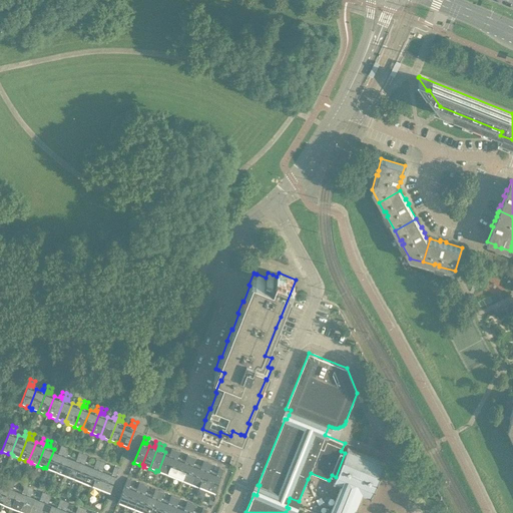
[(54,449),(46,468),(49,469),(48,470),(55,473),(65,447),(61,445),(59,449),(62,451),(61,452),(54,449)]
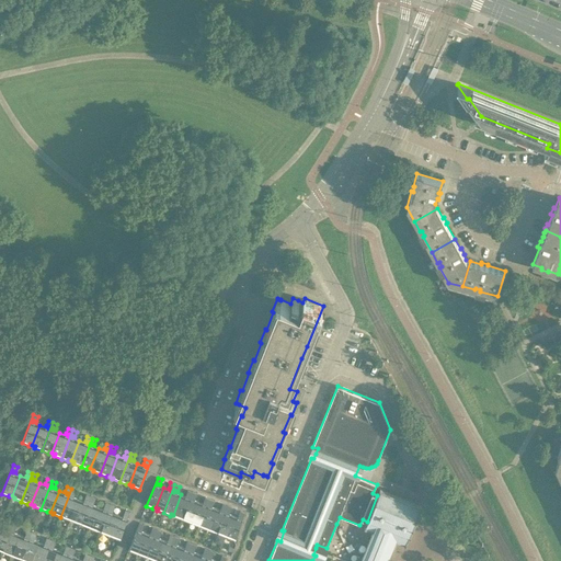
[(71,489),(60,517),(67,519),(68,518),(70,519),(78,499),(70,495),(71,494),(75,495),(76,491),(71,489)]
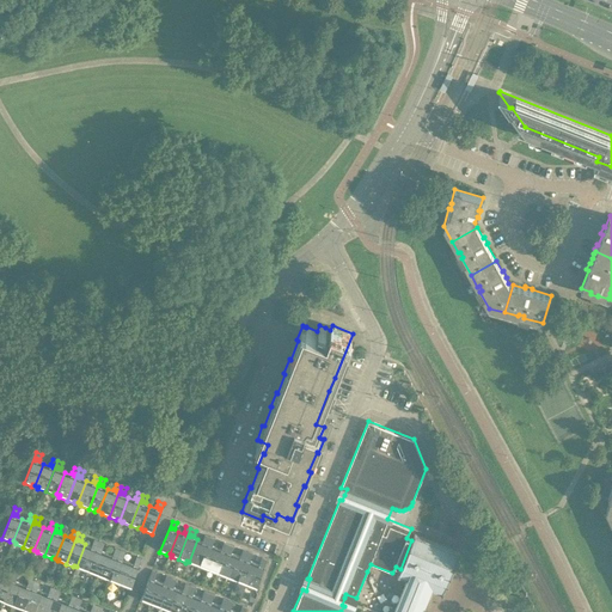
[(197,539),(189,562),(191,563),(190,564),(197,568),(209,536),(204,534),(203,539),(207,540),(206,543),(197,539)]
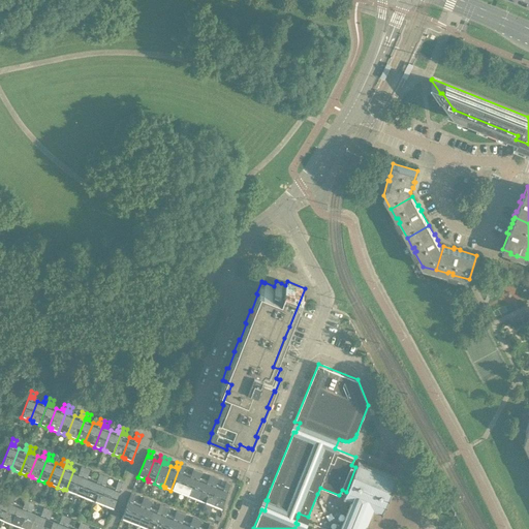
[(368,525),(374,509),(381,512),(383,514),(383,512),(383,511),(397,478),(397,479),(398,477),(396,477),(360,463),(360,462),(359,462),(355,467),(346,492),(344,497),(352,500),(340,528),(367,528),(369,525),(368,525)]
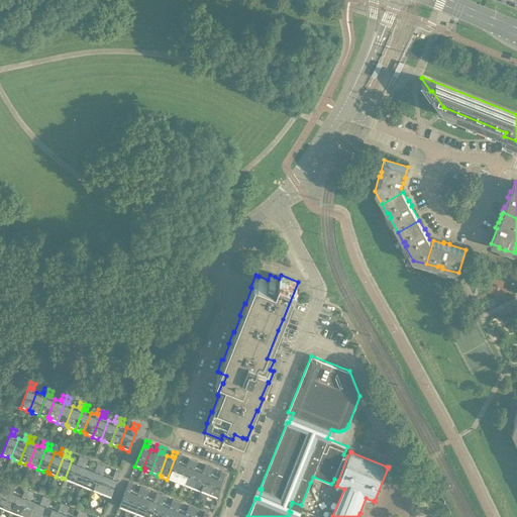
[(177,452),(167,480),(173,482),(174,480),(176,481),(183,462),(176,459),(177,457),(180,458),(182,454),(177,452)]
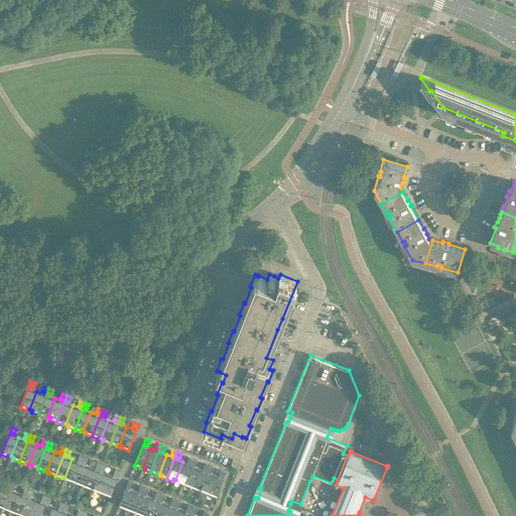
[(72,459),(65,478),(68,479),(67,480),(73,483),(84,457),(80,455),(78,459),(81,461),(80,463),(72,459)]
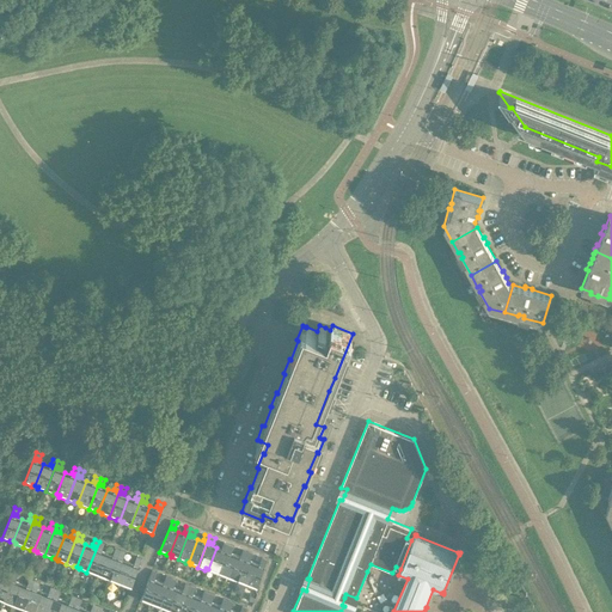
[(99,542),(86,573),(95,576),(95,574),(98,575),(106,552),(98,549),(98,548),(102,549),(104,544),(99,542)]
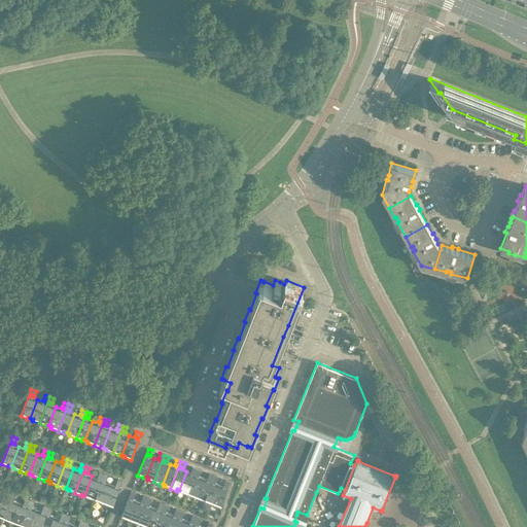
[(186,471),(179,490),(180,491),(180,492),(186,495),(197,468),(192,466),(190,470),(194,472),(194,473),(186,471)]
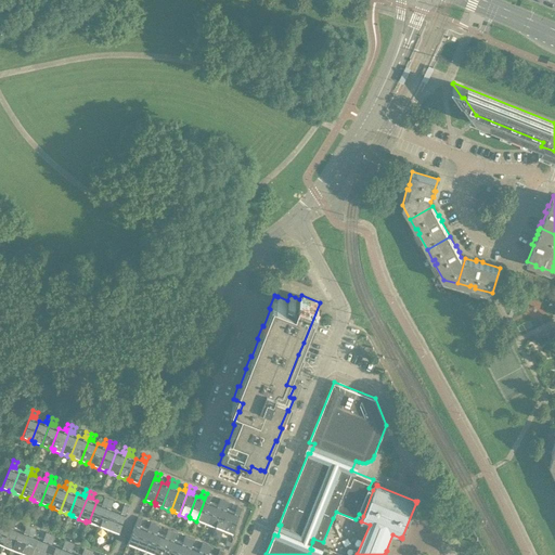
[(207,493),(196,521),(203,524),(204,523),(205,523),(214,503),(206,500),(207,499),(210,500),(213,495),(207,493)]
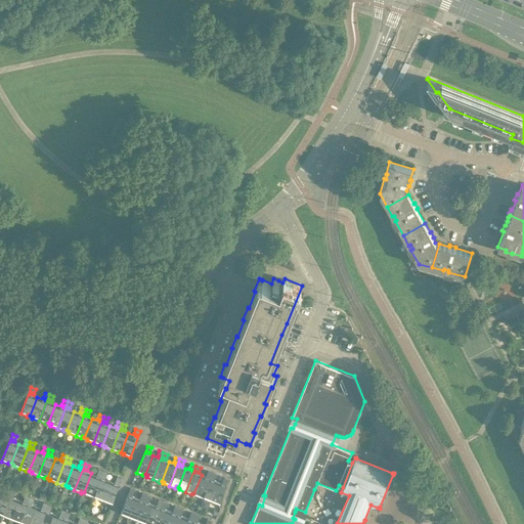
[(91,473),(84,492),(86,493),(86,495),(92,497),(102,471),(98,469),(97,474),(100,475),(99,477),(91,473)]
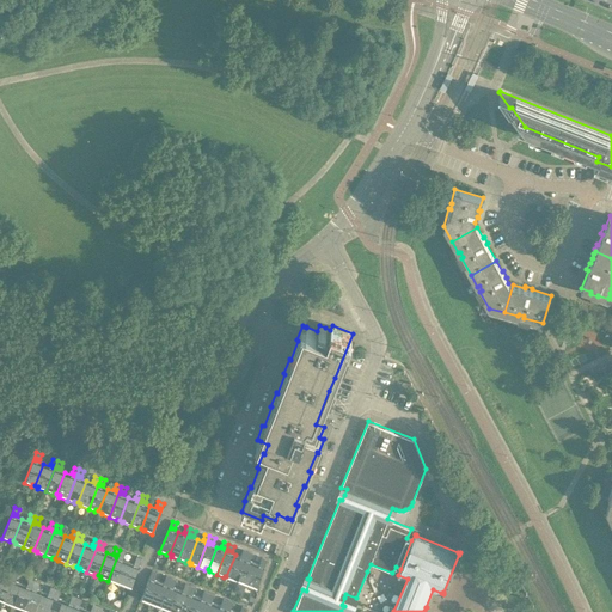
[(236,555),(226,576),(228,577),(228,580),(236,582),(248,551),(243,549),(240,555),(244,556),(244,558),(236,555)]
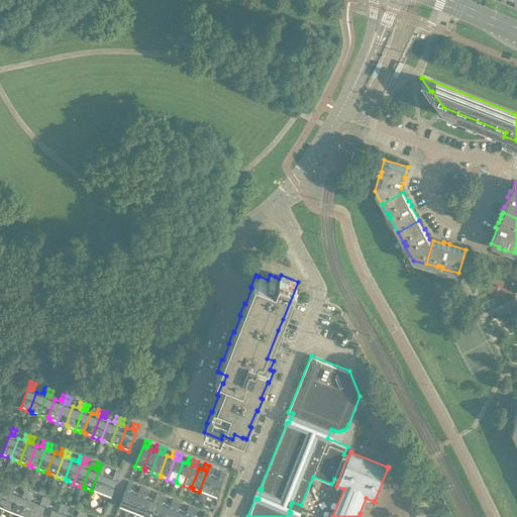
[(101,464),(91,491),(97,494),(98,492),(100,493),(108,475),(100,472),(101,470),(104,471),(106,467),(101,464)]
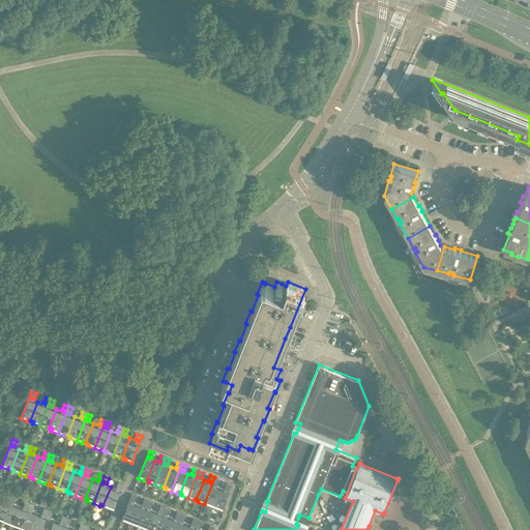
[(214,477),(204,504),(210,507),(210,505),(212,506),(221,487),(213,484),(214,482),(217,483),(218,479),(214,477)]
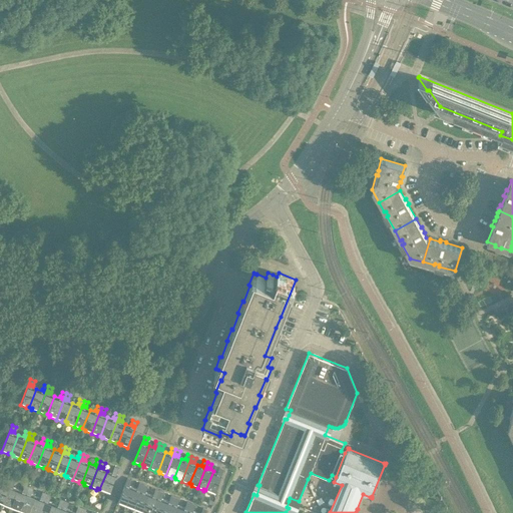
[(107,471),(99,489),(102,490),(102,492),(108,494),(118,468),(114,466),(112,471),(115,472),(115,474),(107,471)]
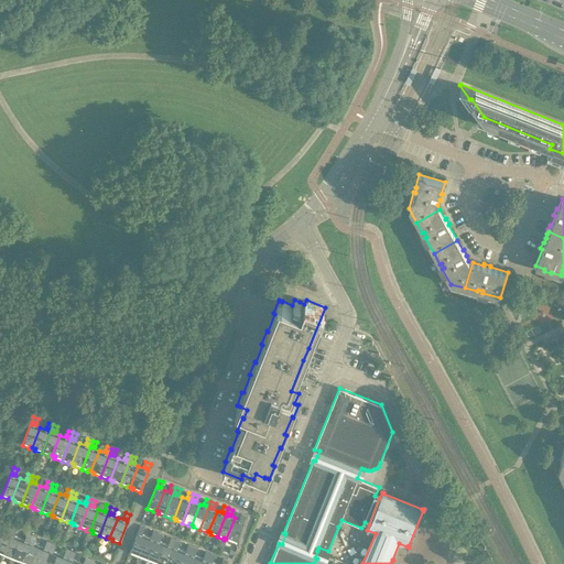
[(236,541),(246,516),(241,513),(239,518),(242,519),(241,521),(235,518),(226,539),(228,540),(228,541),(238,545),(239,542),(236,541)]
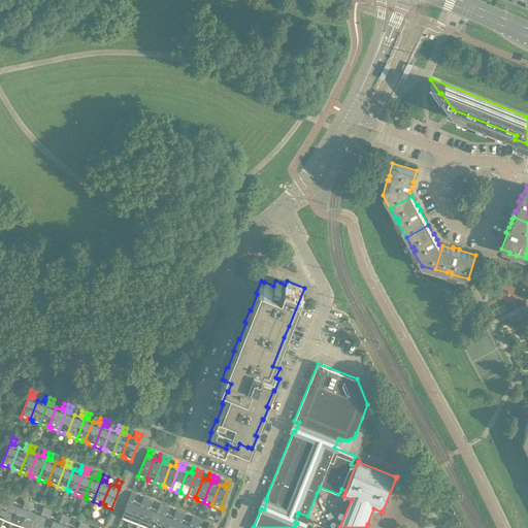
[(0,495),(0,519),(0,520),(11,493),(7,491),(5,496),(8,497),(7,499),(0,495)]
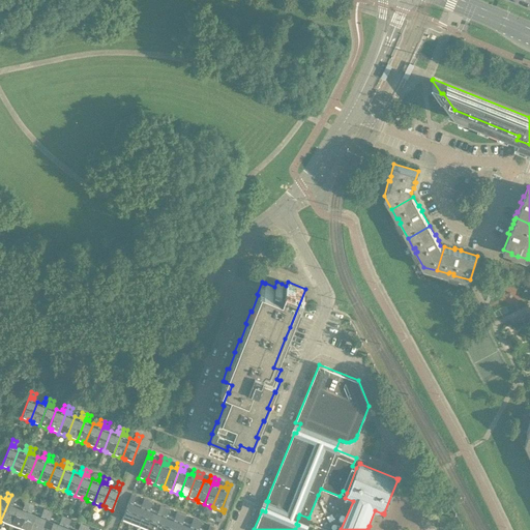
[(131,494),(121,521),(127,523),(127,522),(129,522),(138,503),(130,501),(131,499),(135,500),(137,496),(131,494)]
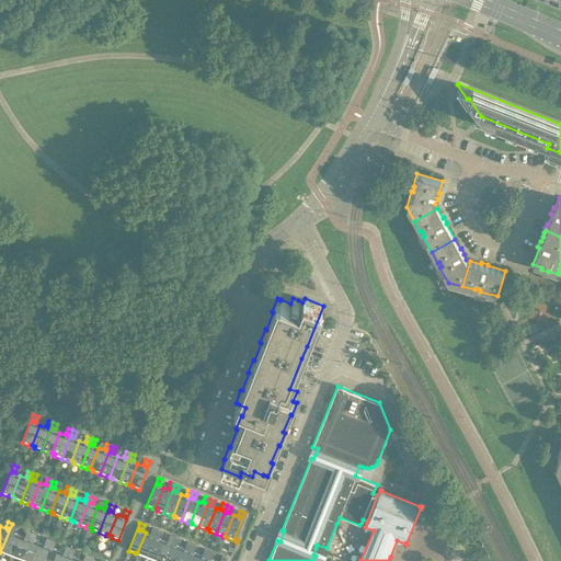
[(12,524),(0,552),(8,556),(8,553),(11,554),(19,534),(11,531),(12,529),(15,530),(16,526),(12,524)]
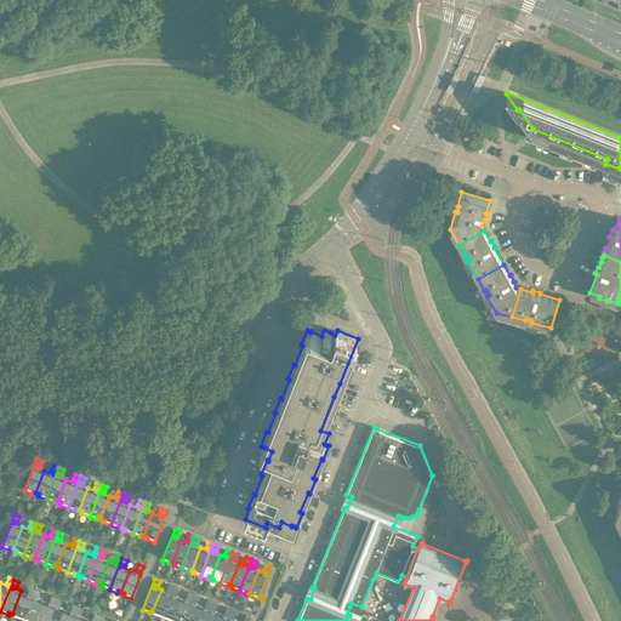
[(161,590),(152,611),(154,613),(154,615),(161,617),(174,586),(169,585),(166,590),(170,591),(169,593),(161,590)]
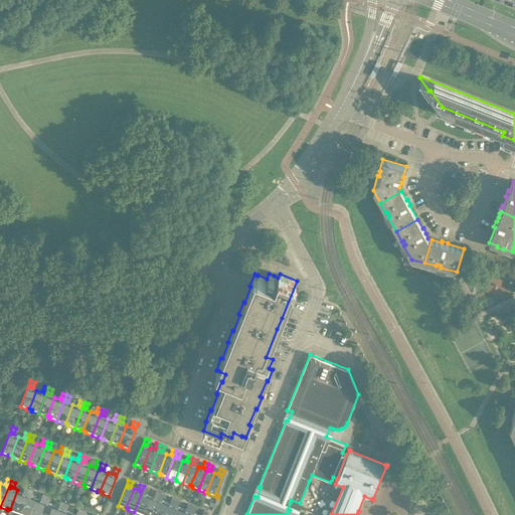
[(144,486),(134,512),(140,514),(140,513),(142,514),(149,495),(143,493),(144,491),(147,492),(148,488),(144,486)]
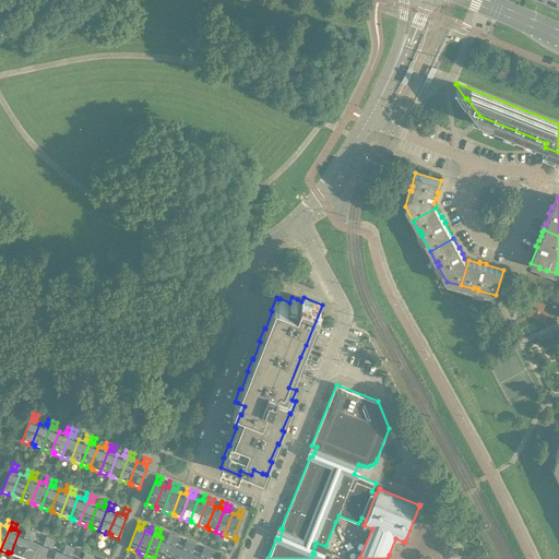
[(19,532),(11,552),(14,554),(13,556),(20,558),(31,530),(27,528),(25,533),(28,534),(27,536),(19,532)]
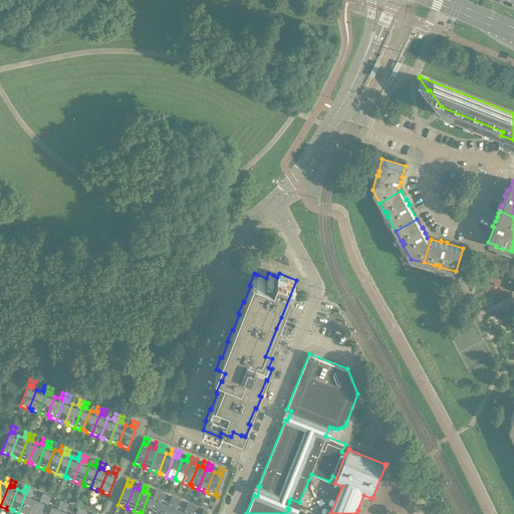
[(28,487),(18,513),(20,513),(28,513),(35,497),(28,494),(28,492),(31,493),(33,489),(28,487)]
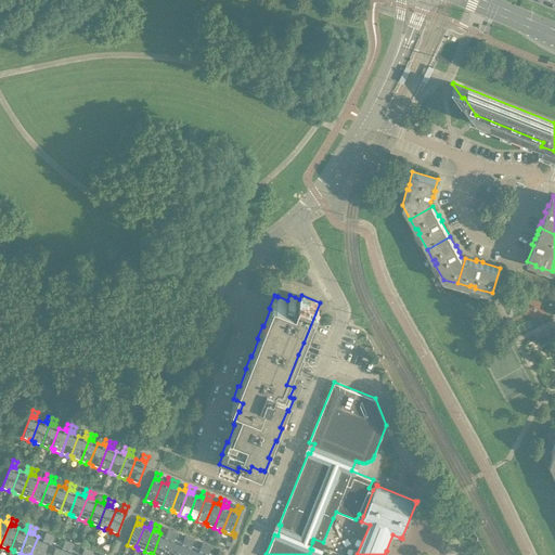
[(160,533),(153,554),(155,554),(163,554),(172,531),(168,529),(166,533),(169,534),(168,537),(160,533)]
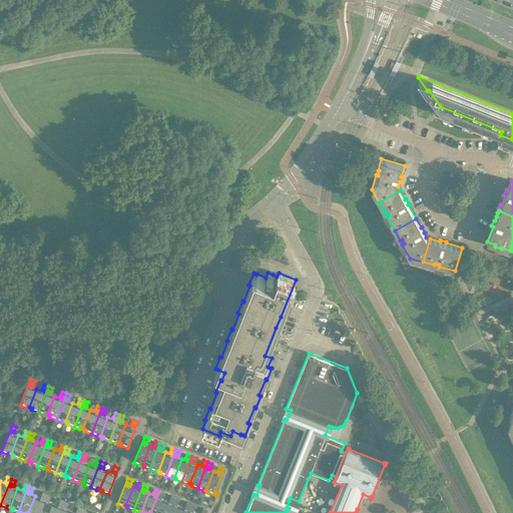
[(159,491),(150,512),(158,512),(164,500),(158,497),(159,495),(162,496),(163,492),(159,491)]
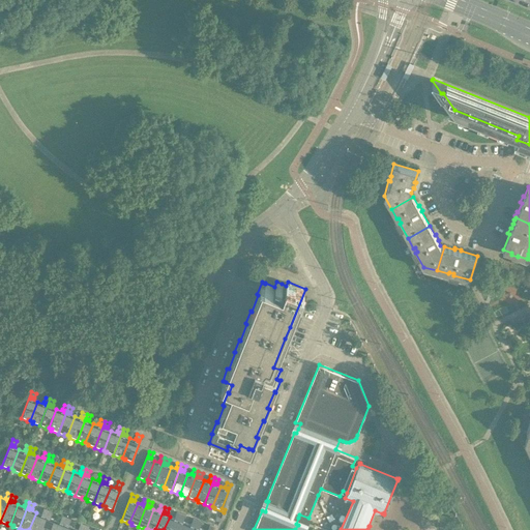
[(36,512),(29,529),(39,529),(48,509),(43,508),(42,512),(46,513),(45,516),(36,512)]
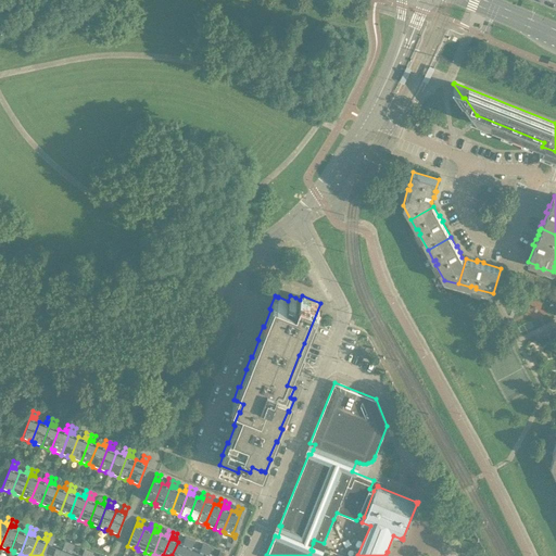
[(50,534),(41,555),(52,555),(57,545),(49,542),(50,540),(53,541),(55,536),(50,534)]
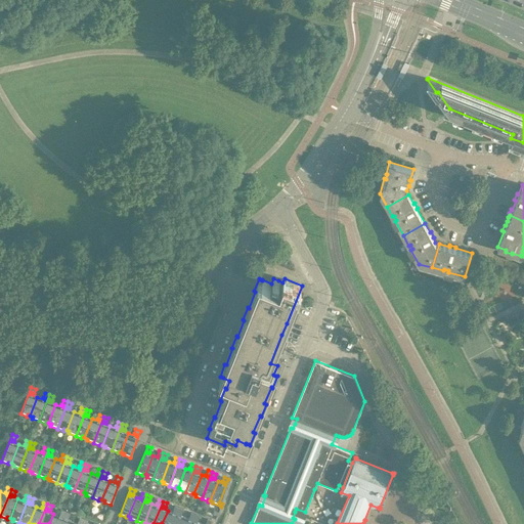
[(168,511),(162,523),(172,523),(179,508),(175,506),(173,510),(176,512),(175,513),(168,511)]
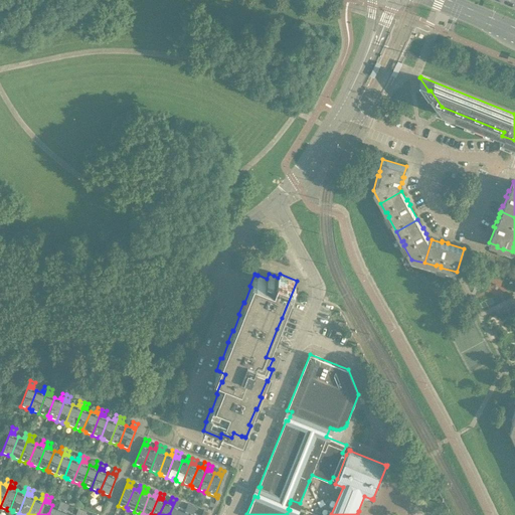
[(176,499),(169,514),(178,514),(181,508),(175,505),(175,504),(178,505),(180,501),(176,499)]
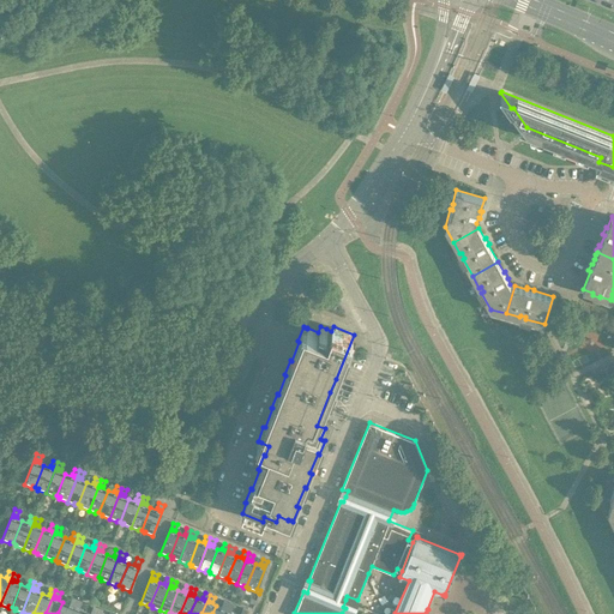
[(62,602),(58,613),(71,613),(77,599),(72,597),(70,602),(73,603),(73,606),(62,602)]
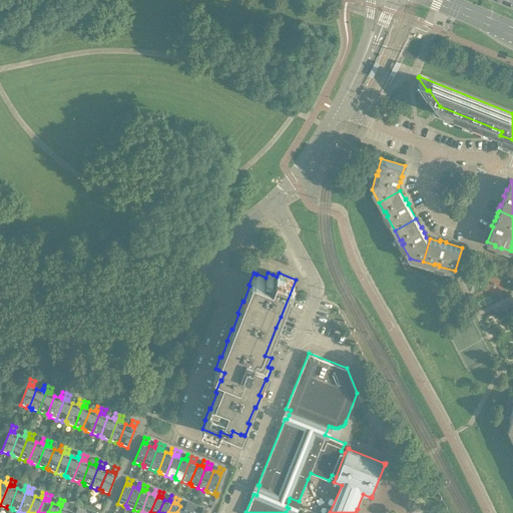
[(64,500),(59,512),(68,512),(70,510),(63,507),(64,505),(67,506),(68,502),(64,500)]
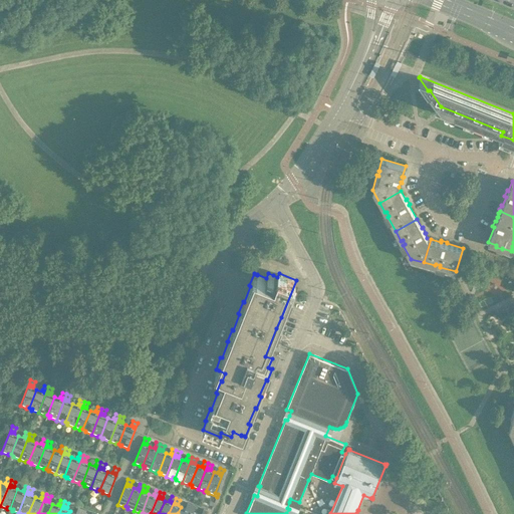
[(181,507),(178,513),(187,513),(192,504),(188,503),(186,507),(189,508),(188,510),(181,507)]
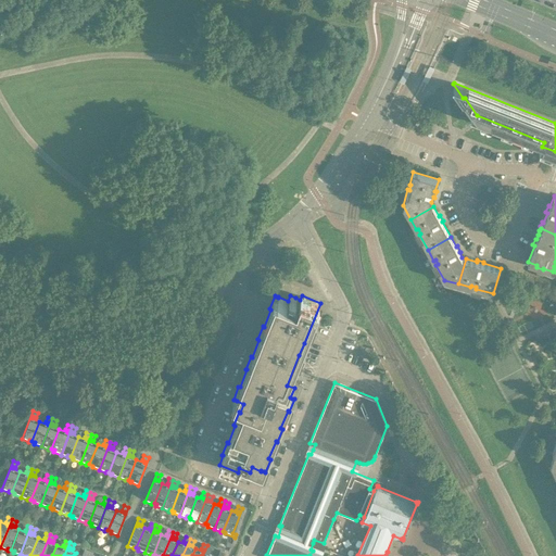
[(207,545),(202,555),(213,555),(206,553),(206,551),(210,552),(212,547),(207,545)]
